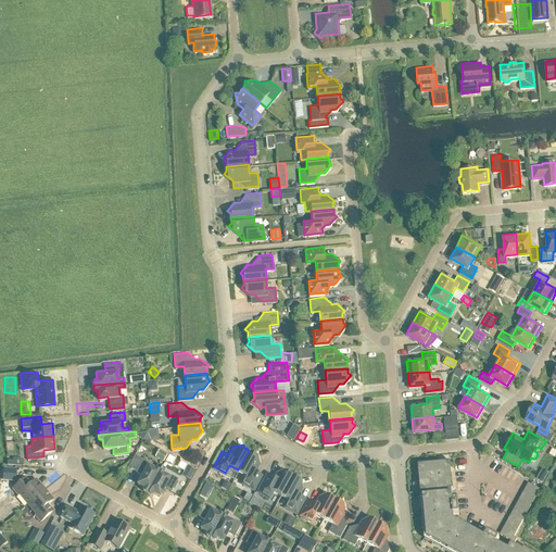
[(163,459),(167,451),(159,447),(155,454),(163,459)]
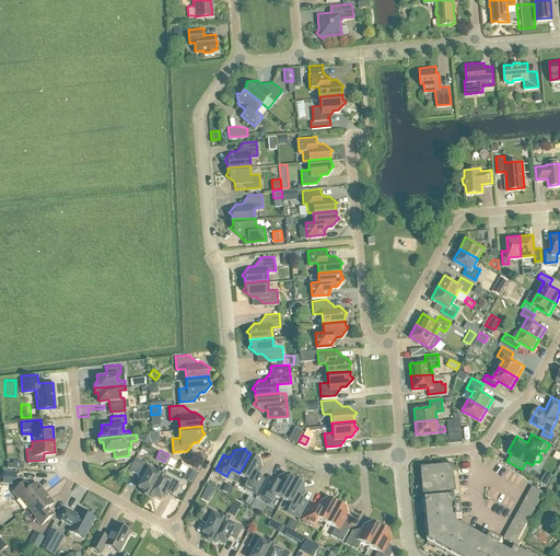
[(255,455),(251,453),(240,473),(247,477),(244,485),(256,491),(264,476),(259,474),(258,471),(261,465),(258,454),(255,455)]
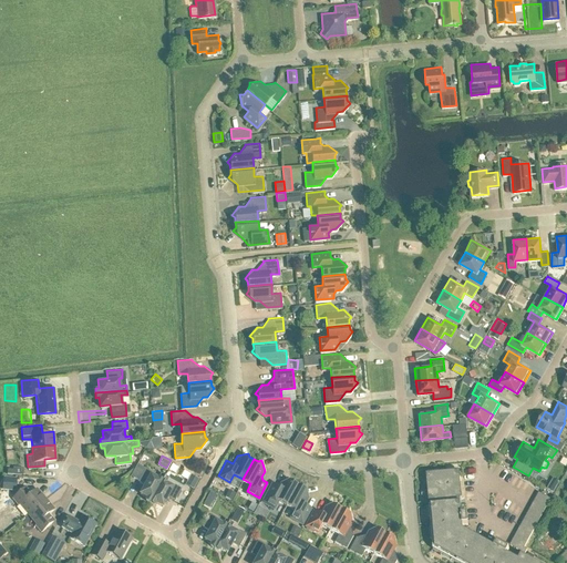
[(152,470),(145,466),(137,461),(131,473),(138,478),(137,479),(144,482),(140,492),(146,495),(145,499),(150,501),(164,473),(161,471),(157,477),(151,473),(152,470)]
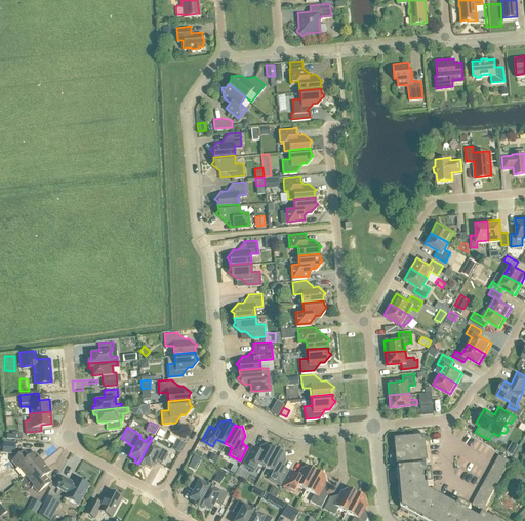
[(426,434),(395,437),(401,506),(428,520),(499,520),(484,513),(488,506),(485,505),(510,459),(498,453),(472,502),(482,508),(481,511),(482,512),(480,516),(469,511),(472,506),(459,499),(457,504),(429,488),(429,483),(434,483),(433,474),(428,474),(427,459),(428,459),(426,434)]
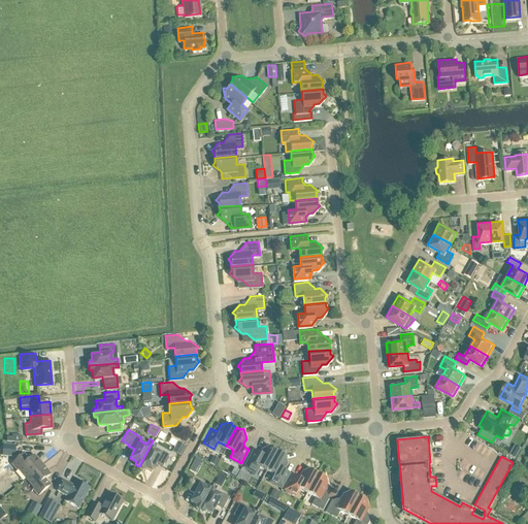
[(177,439),(172,449),(180,453),(186,444),(177,439)]
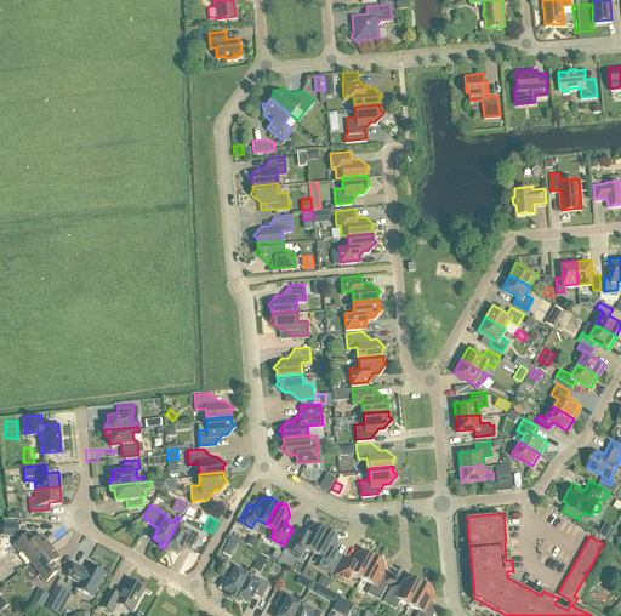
[(180,518),(164,548),(167,551),(170,547),(177,552),(183,542),(191,546),(198,532),(191,528),(188,530),(181,526),(184,520),(180,518)]
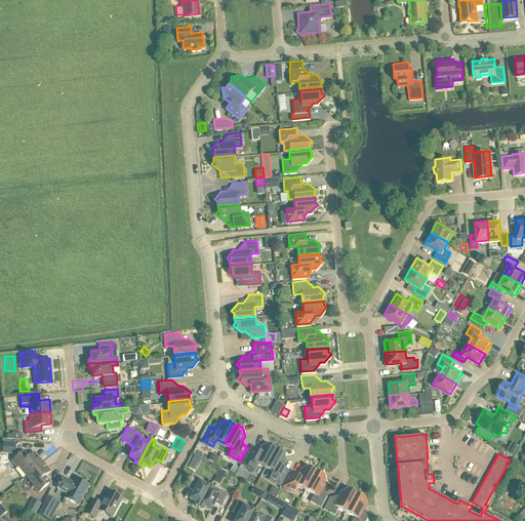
[(2,451),(14,452),(15,440),(3,439),(2,451)]
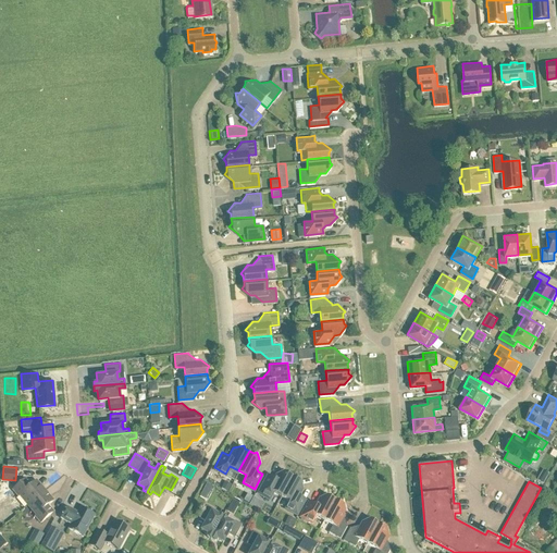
[(544,481),(551,470),(544,467),(537,478),(544,481)]
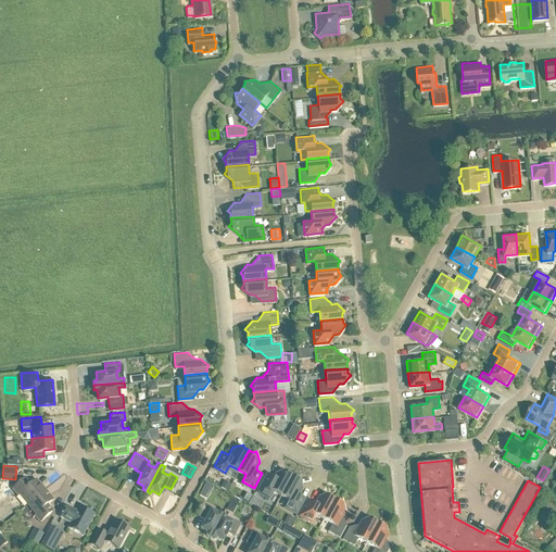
[(273,489),(280,493),(291,474),(287,472),(286,467),(276,471),(273,475),(266,472),(256,490),(268,497),(273,489)]
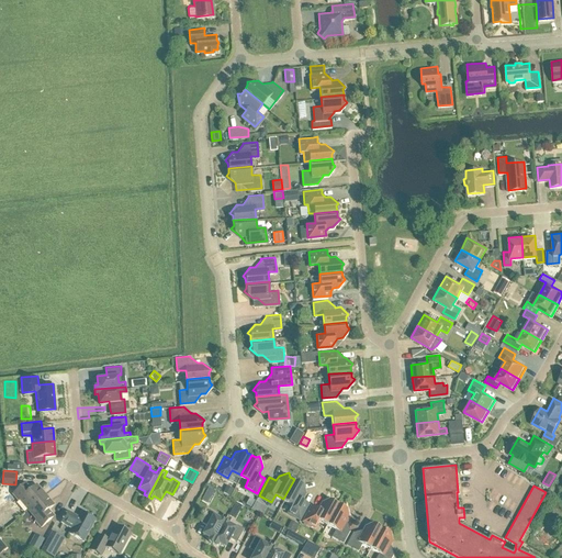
[(294,479),(283,499),(292,503),(288,511),(300,517),(308,502),(304,499),(303,495),(305,491),(303,480),(299,481),(294,479)]
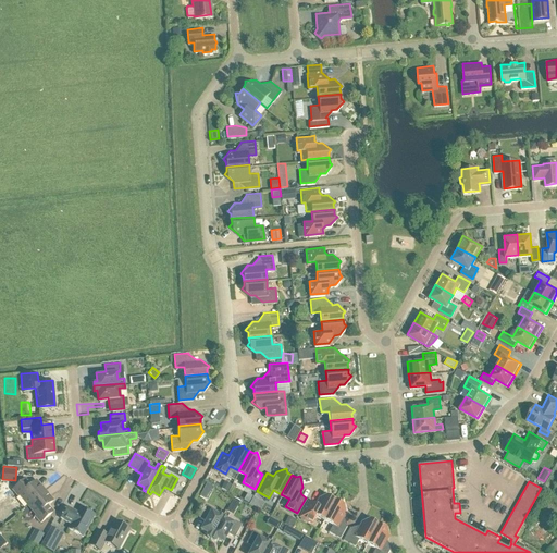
[(31,482),(25,476),(11,488),(17,494),(19,492),(27,503),(44,488),(36,478),(31,482)]
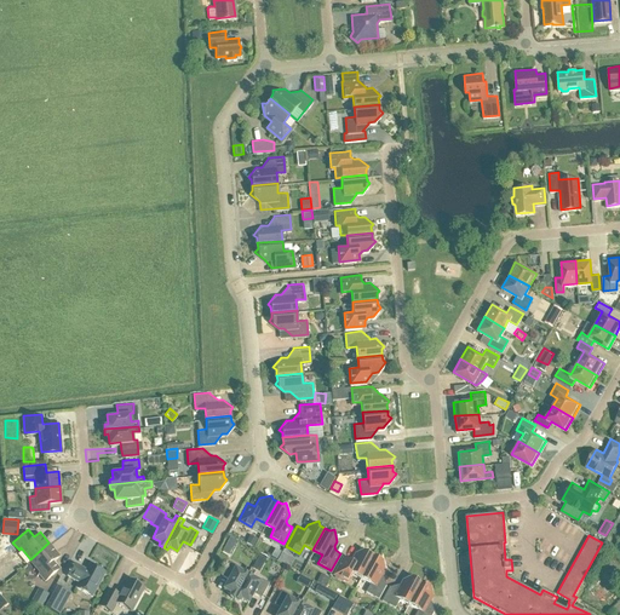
[(250,532),(246,540),(253,544),(258,536),(250,532)]
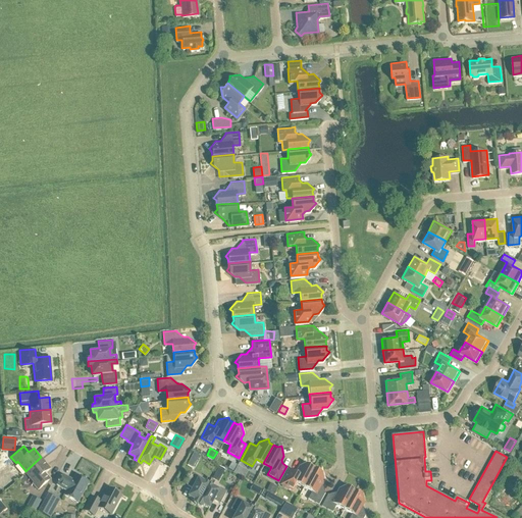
[(194,450),(188,461),(195,465),(201,454),(194,450)]
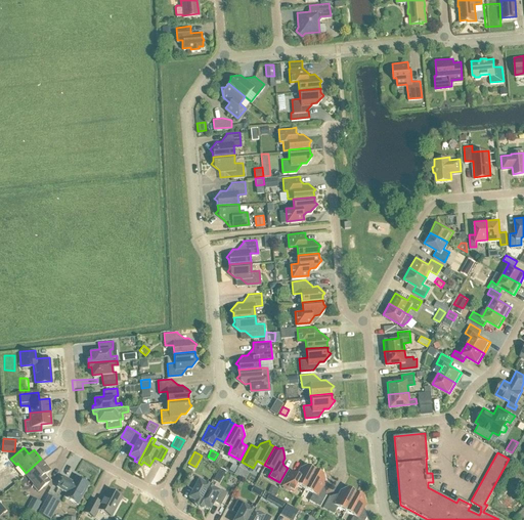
[(49,469),(41,459),(26,473),(34,482),(32,483),(37,489),(48,480),(43,474),(49,469)]
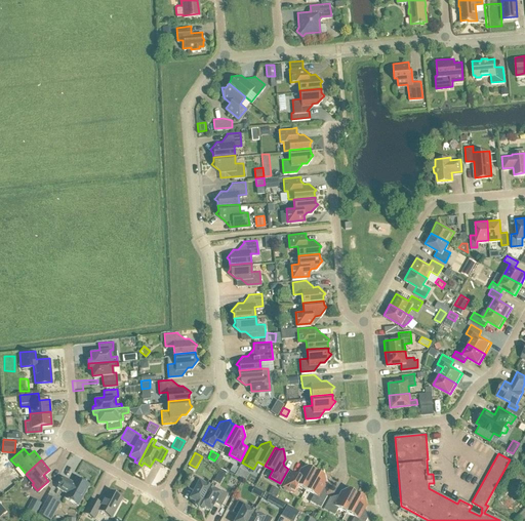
[(296,474),(290,470),(283,484),(293,490),(297,483),(306,488),(316,469),(312,467),(311,464),(300,467),(296,474)]
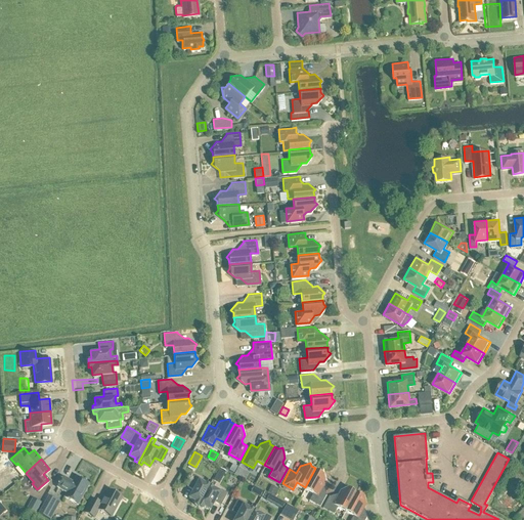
[(220,465),(216,473),(222,476),(226,469),(220,465)]
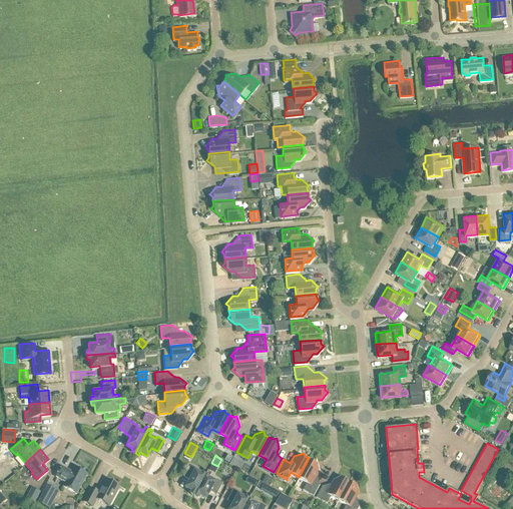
[(313,461),(309,458),(299,477),(306,481),(303,488),(314,493),(320,482),(314,479),(319,469),(316,460),(313,461)]
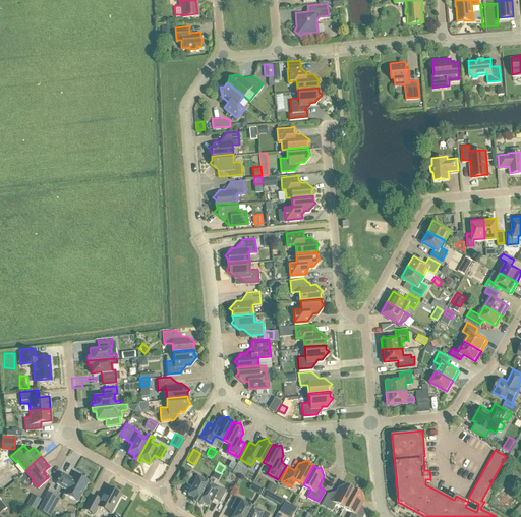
[(199,473),(192,469),(185,481),(192,485),(187,494),(194,497),(192,500),(196,502),(211,476),(207,474),(204,479),(197,476),(199,473)]
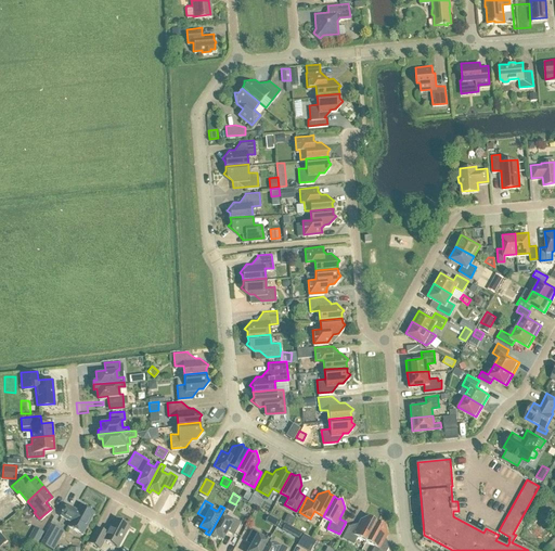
[(93,511),(79,503),(77,508),(66,502),(60,514),(71,520),(67,524),(81,533),(93,511)]
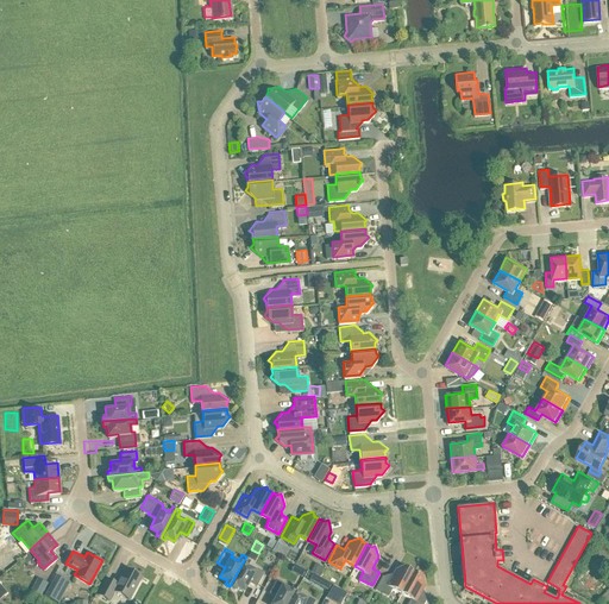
[(250,559),(246,557),(230,586),(234,589),(236,585),(244,590),(249,580),(256,584),(264,570),(256,566),(255,568),(248,565),(250,559)]
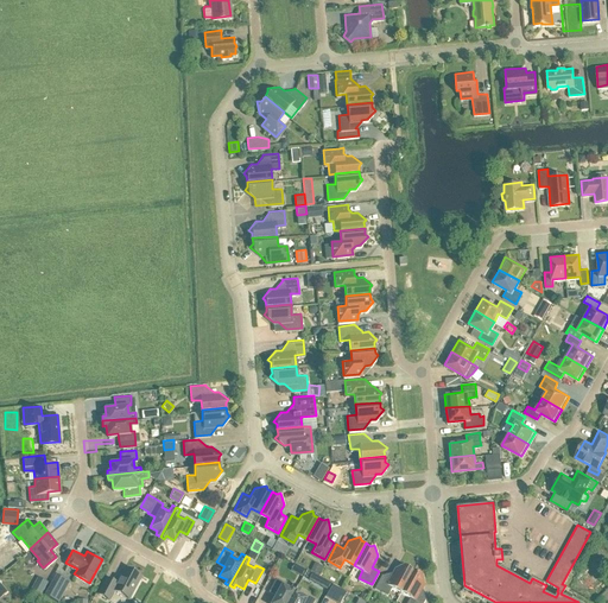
[(285,569),(290,562),(280,556),(276,563),(285,569)]
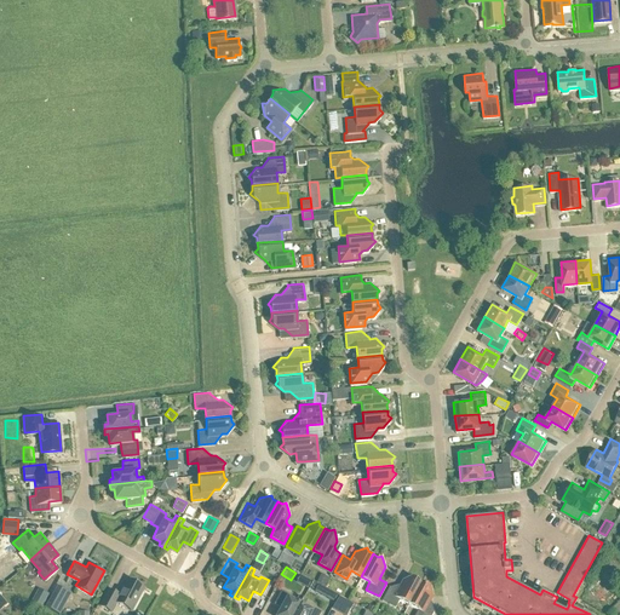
[(323,582),(328,574),(320,570),(316,578),(323,582)]
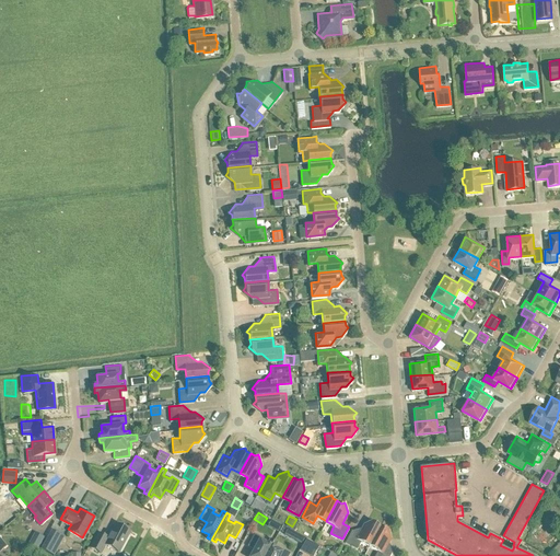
[(375,522),(374,519),(364,521),(359,532),(351,529),(345,541),(357,547),(361,540),(369,544),(380,524),(375,522)]
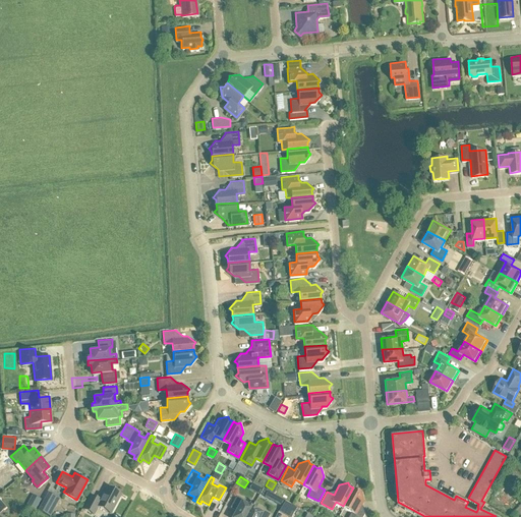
[(110,511),(120,493),(107,484),(99,498),(91,494),(83,507),(94,512),(98,505),(110,511)]
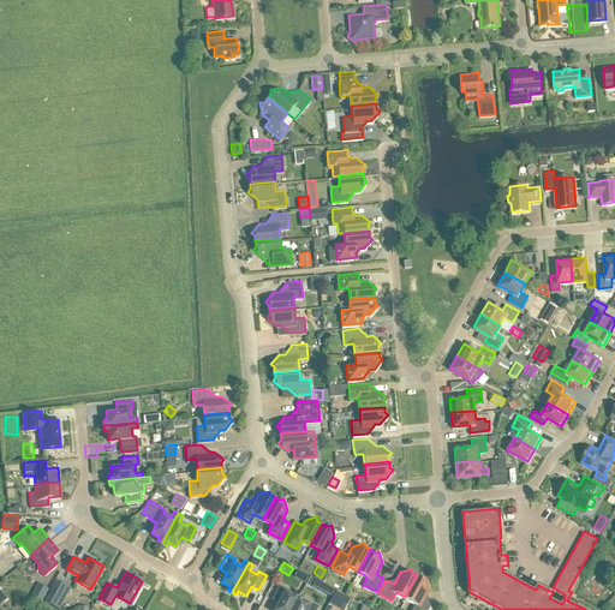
[(417,575),(405,597),(415,602),(410,609),(427,609),(430,604),(423,599),(429,588),(427,576),(422,578),(417,575)]
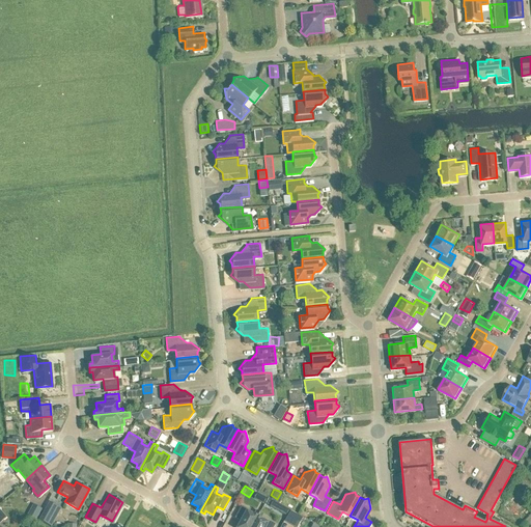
[(49,499),(38,518),(51,525),(61,506),(49,499)]
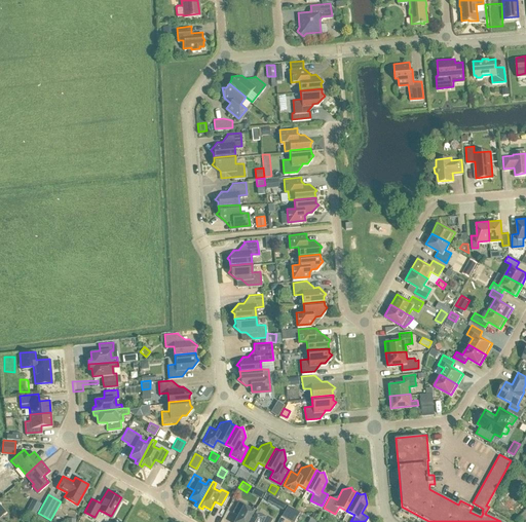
[(269,494),(267,499),(272,502),(275,497),(269,494)]
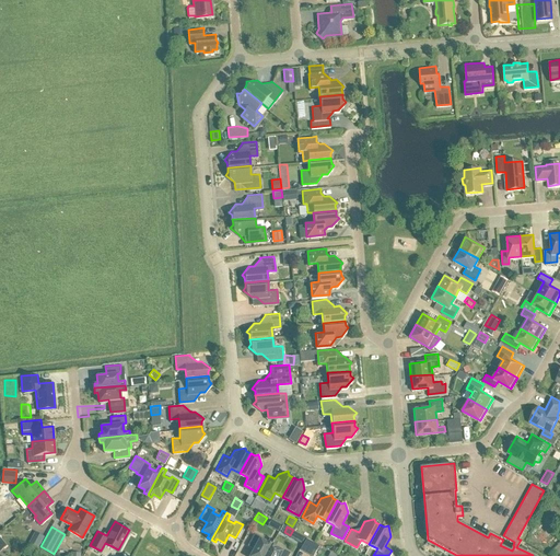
[(38,546),(44,534),(35,529),(28,541),(30,542),(27,546),(31,548),(34,549),(36,545),(38,546)]
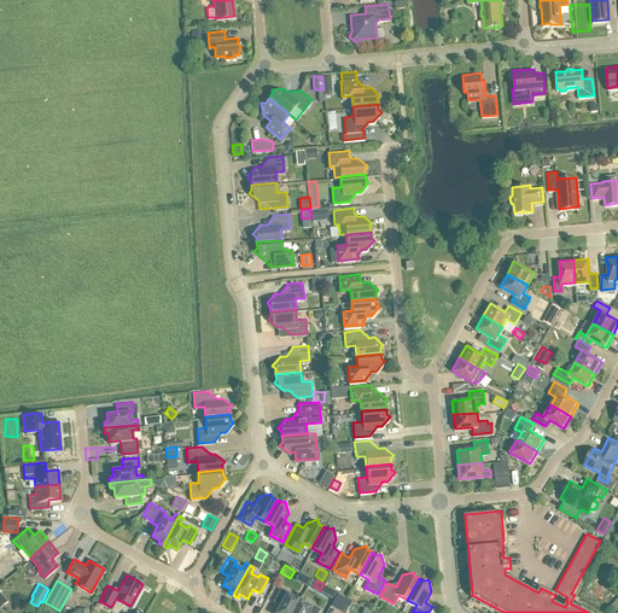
[(290,612),(302,594),(297,591),(293,597),(286,593),(289,590),(280,585),(273,600),(280,603),(274,612),(290,612)]
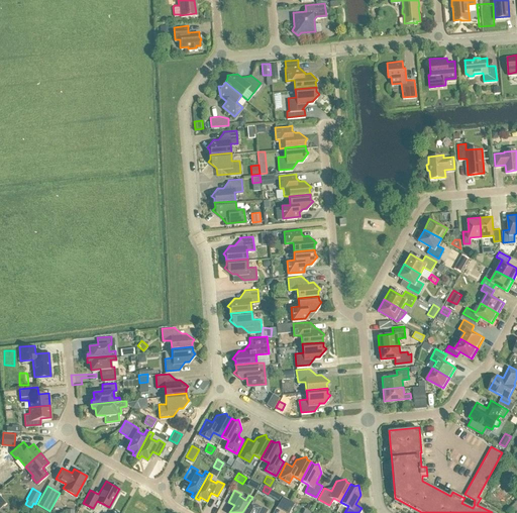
[(19,506),(24,496),(15,492),(10,501),(19,506)]
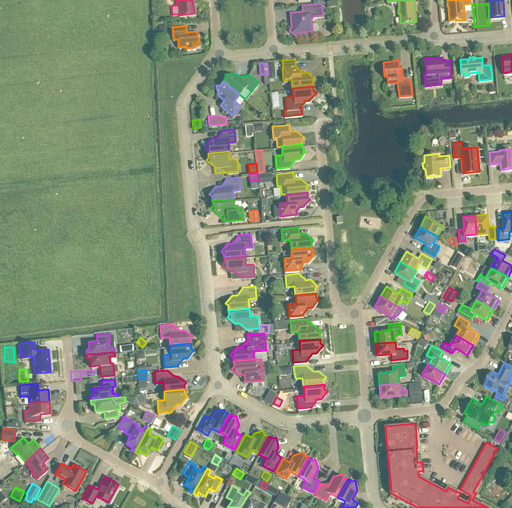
[(274,500),(286,507),(292,496),(280,490),(274,500)]
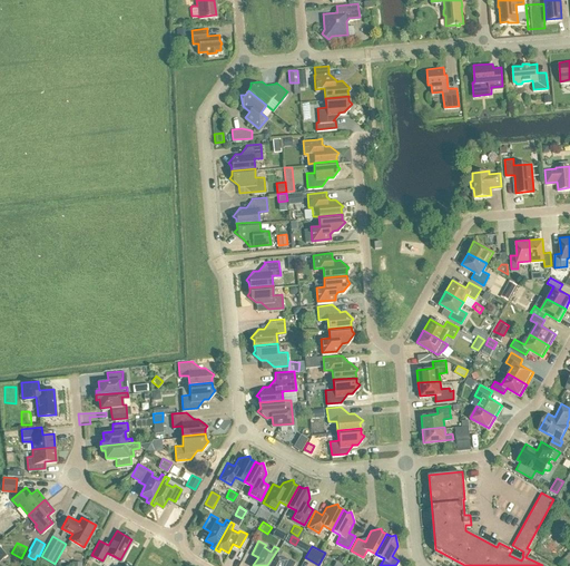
[(278,548),(267,565),(292,565),(295,560),(287,557),(286,559),(279,556),(283,550),(278,548)]
